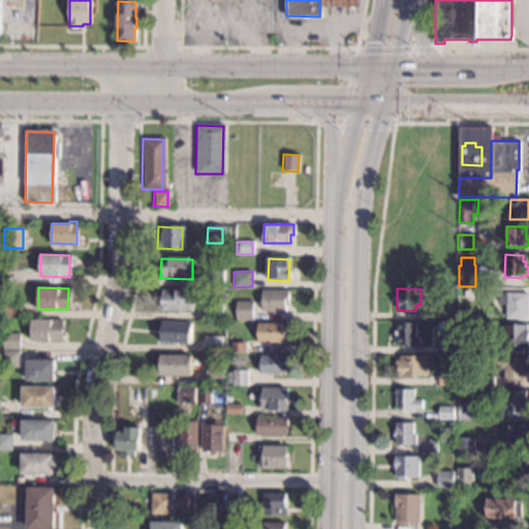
[(475,301),(462,302),(461,290),(474,289),(475,301)]
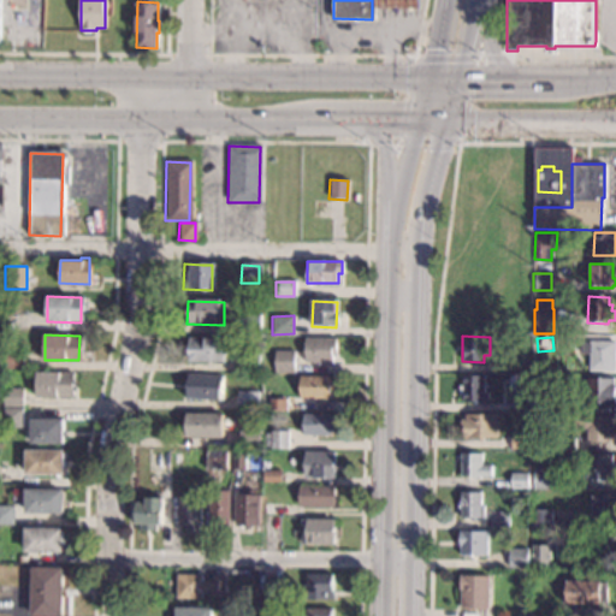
[(224,362),(188,362),(188,338),(224,339),(224,362)]
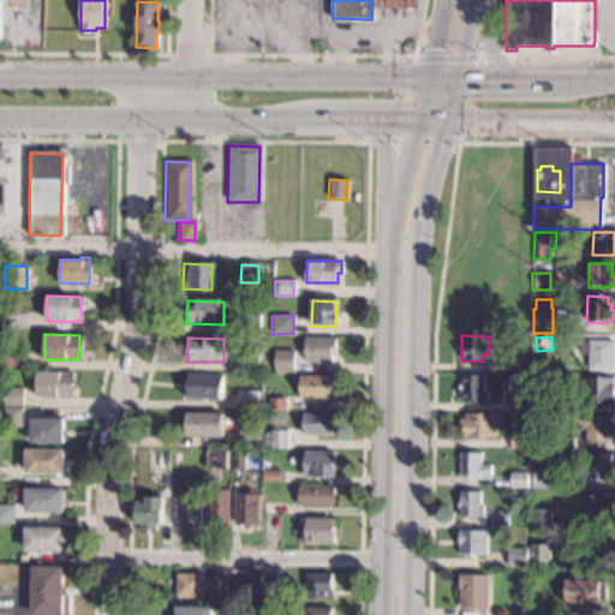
[(334,356),(332,356),(332,362),(305,360),(305,339),(335,340),(334,356)]
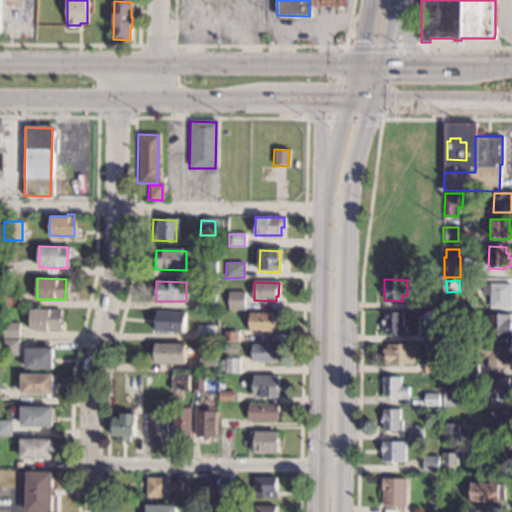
[(511,309),(489,309),(490,295),(482,294),(482,285),(511,286),(511,309)]
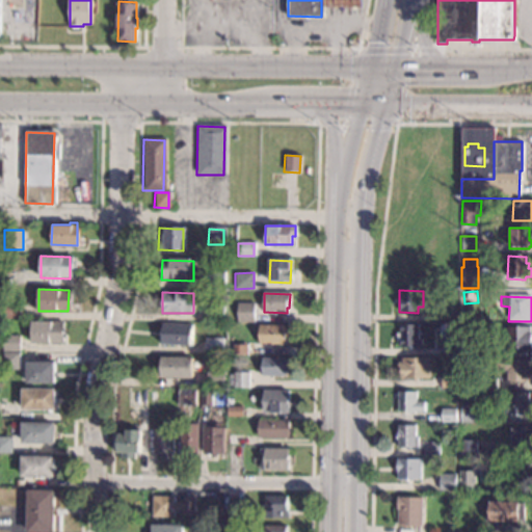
[(21,318),(3,317),(4,302),(21,303),(21,318)]
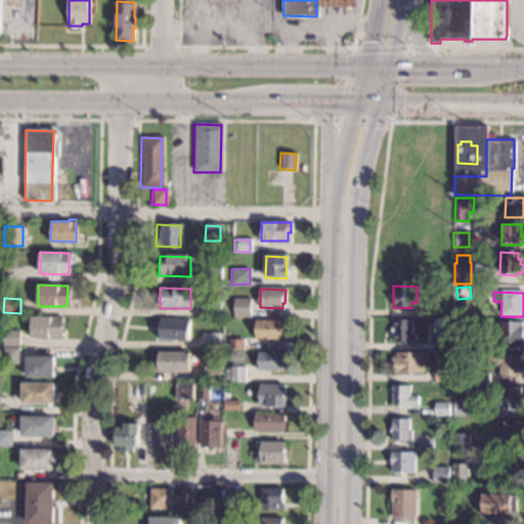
[(249,318),(232,318),(233,301),(249,301),(249,318)]
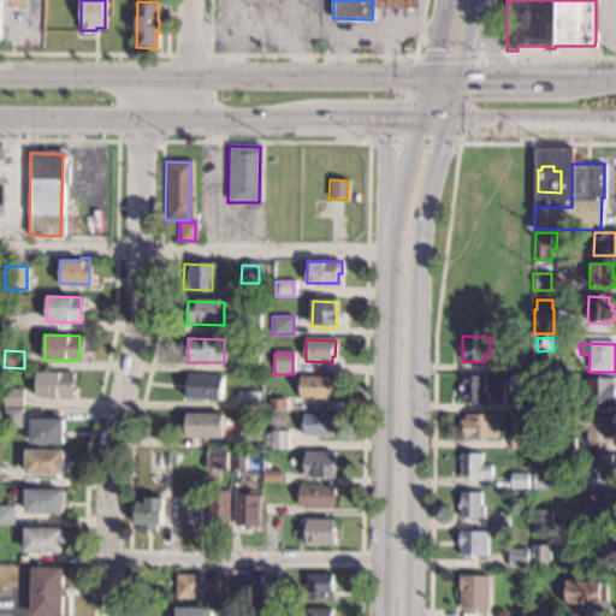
[(531,374),(514,374),(515,361),(531,362),(531,374)]
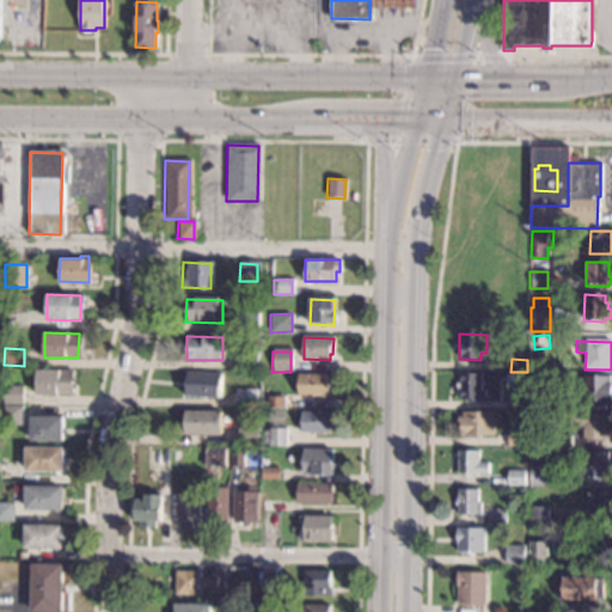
[(71,395),(36,393),(37,371),(72,371),(71,395)]
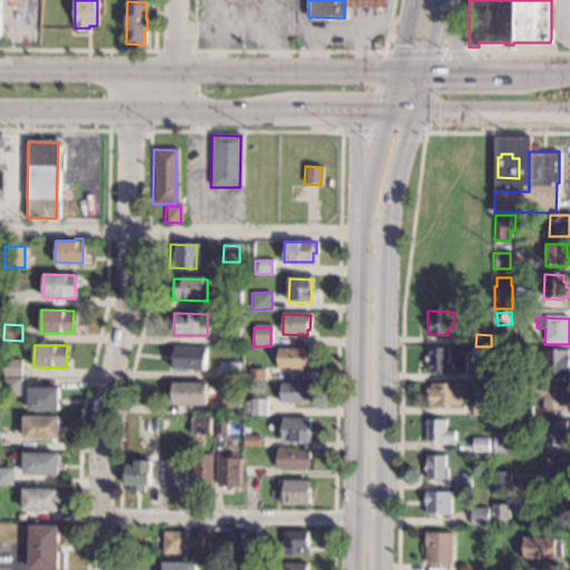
[(205,372),(172,371),(173,347),(205,349),(205,372)]
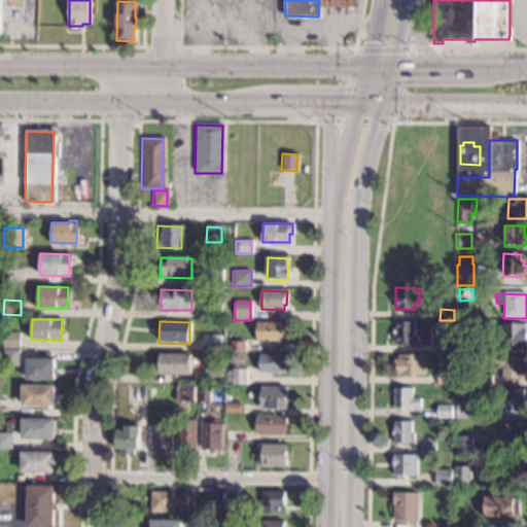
[(285,337),(283,337),(283,342),(257,342),(257,322),(285,323),(285,337)]
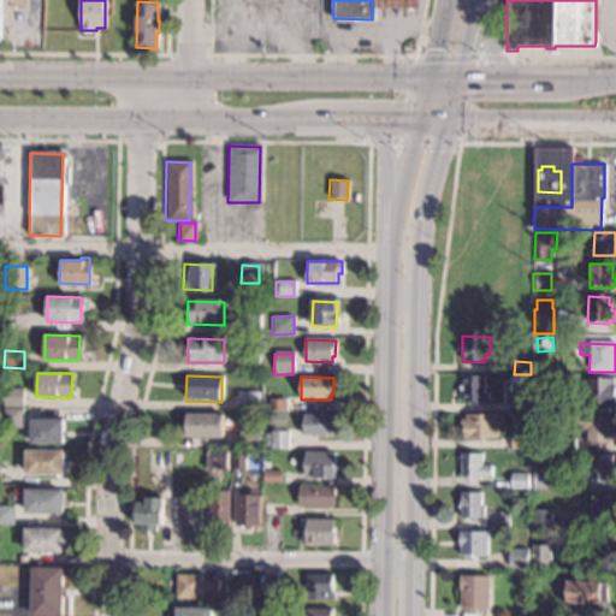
[(484,394),(487,394),(487,400),(483,400),(483,403),(462,402),(462,395),(457,395),(458,386),(462,386),(462,377),(484,377),(484,394)]
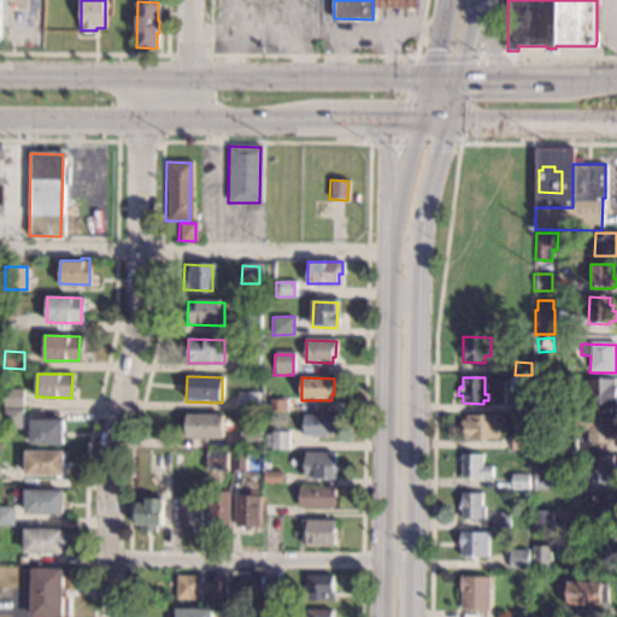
[(613,388),(616,388),(616,405),(588,405),(589,380),(613,380),(613,388)]
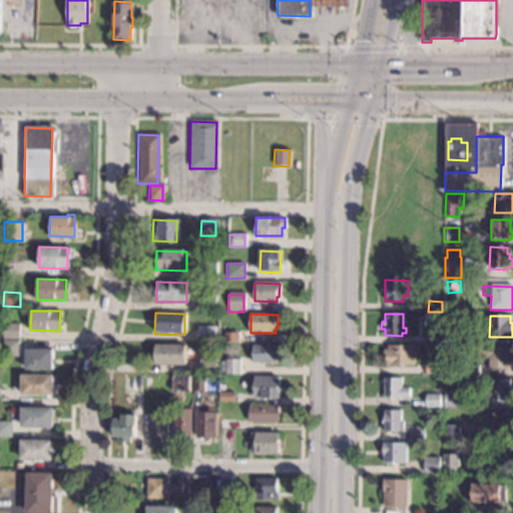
[(19,339),(2,338),(3,324),(19,324),(19,339)]
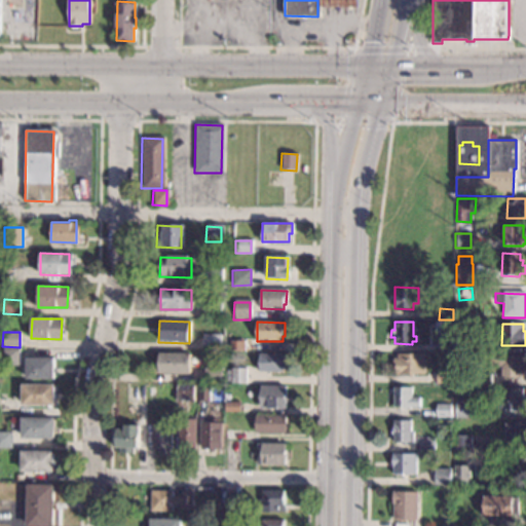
[(219,350),(202,350),(202,335),(220,336),(219,350)]
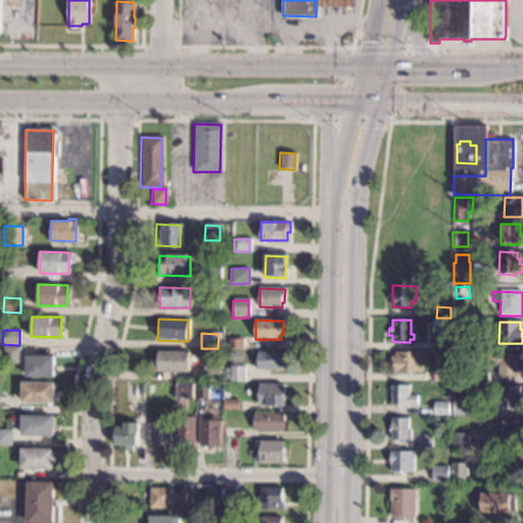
[(244,338),(244,348),(228,348),(228,338),(244,338)]
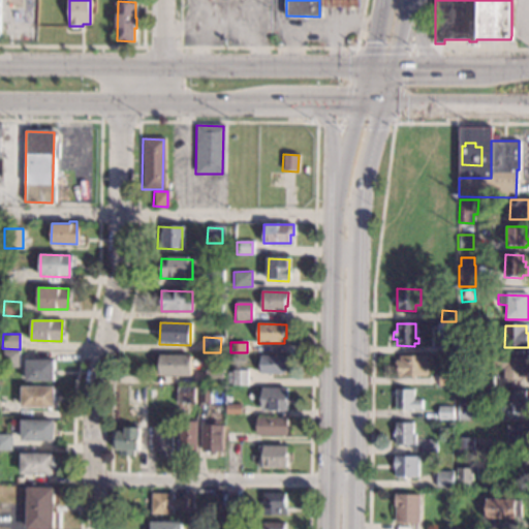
[(456,355),(441,354),(442,344),(456,345),(456,355)]
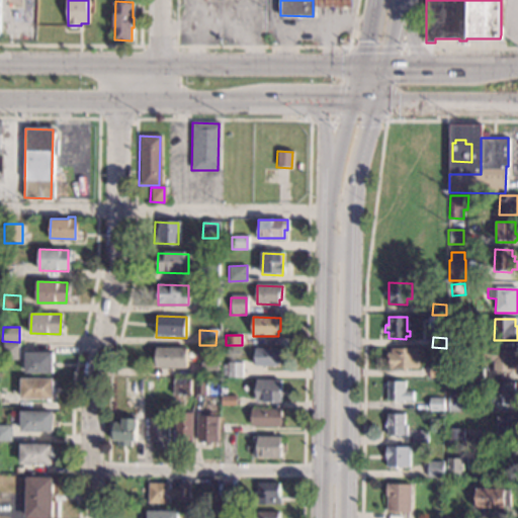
[(18,359),(3,359),(3,344),(19,344),(18,359)]
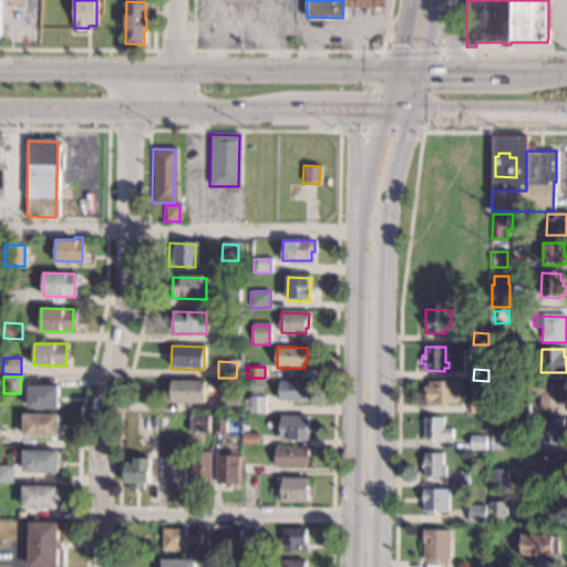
[(203,404),(171,403),(171,381),(204,381),(203,404)]
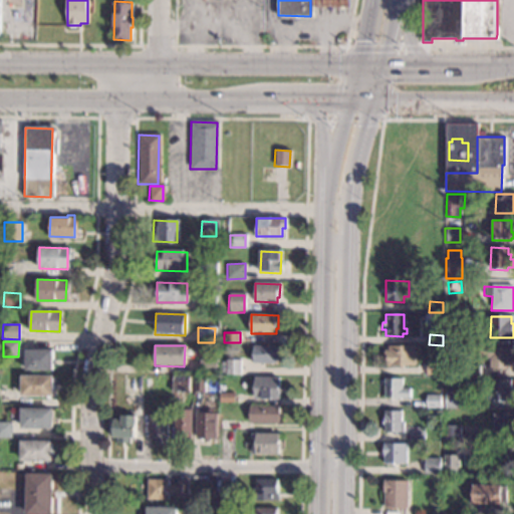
[(414,367),(386,366),(386,358),(383,358),(384,350),(389,350),(389,345),(415,346),(414,367)]
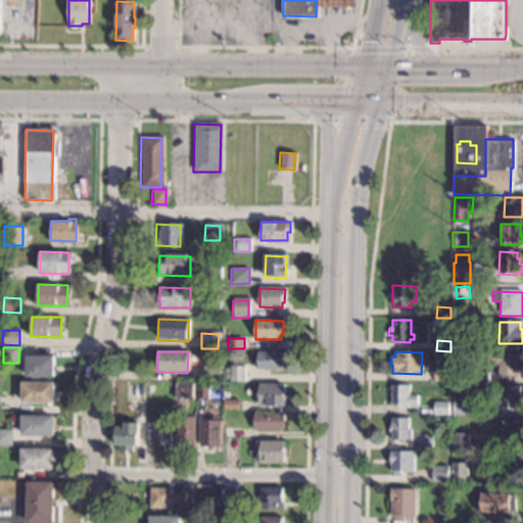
[(282,370),(257,370),(257,352),(283,352),(282,370)]
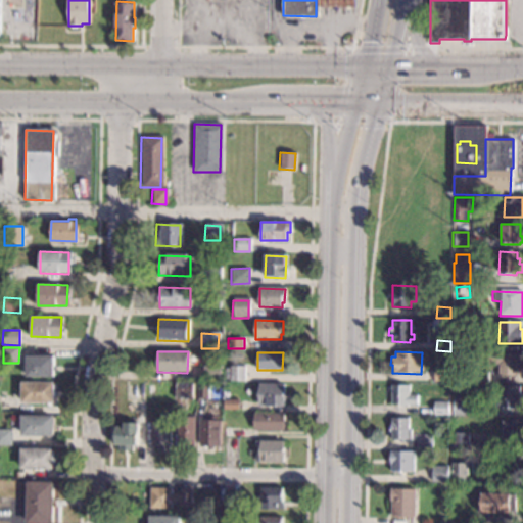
[(517,362),(522,362),(521,370),(517,370),(517,377),(497,377),(497,366),(486,365),(486,354),(517,354),(517,362)]
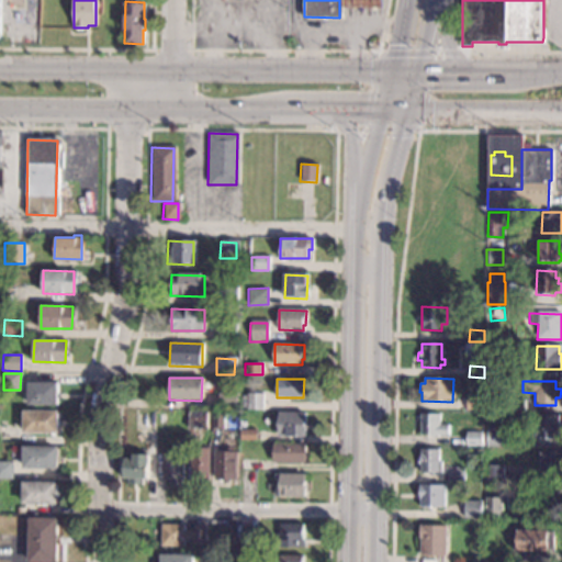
[(56,404),(27,403),(27,384),(57,384),(56,404)]
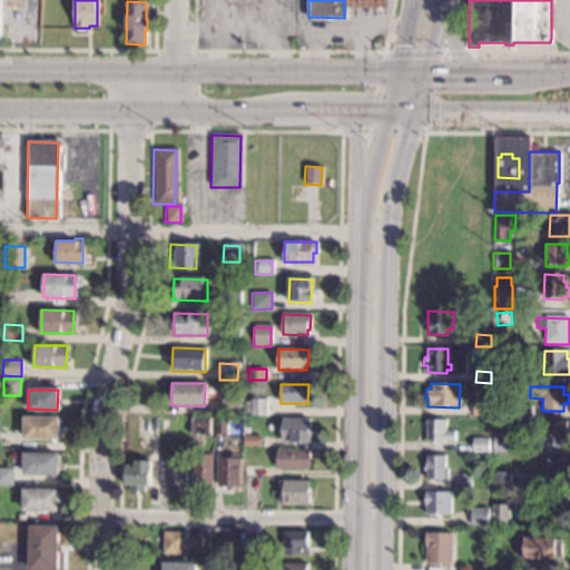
[(265,415),(244,415),(244,403),(249,403),(249,400),(265,400),(265,415)]
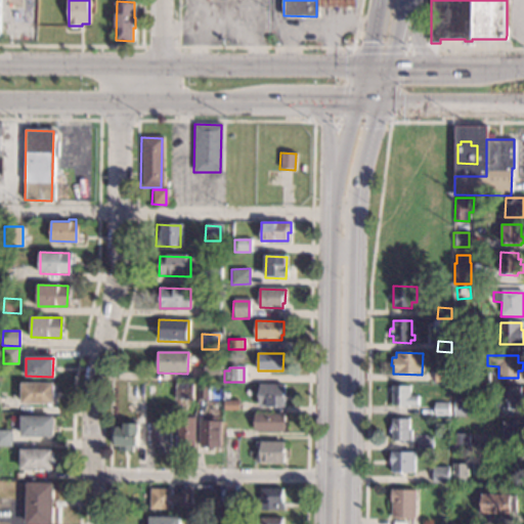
[(448,383),(434,383),(435,373),(448,373),(448,383)]
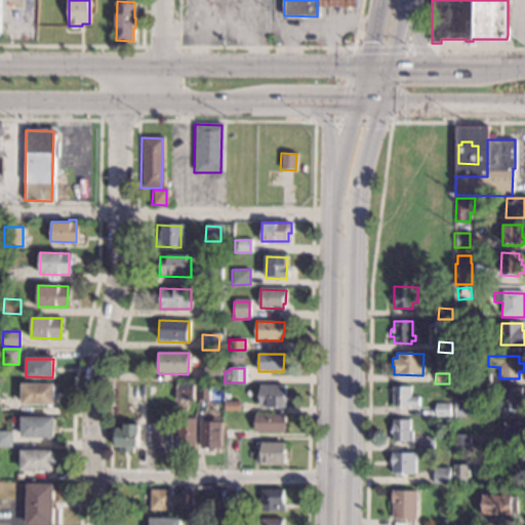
[(489,386),(475,386),(475,374),(489,375),(489,386)]
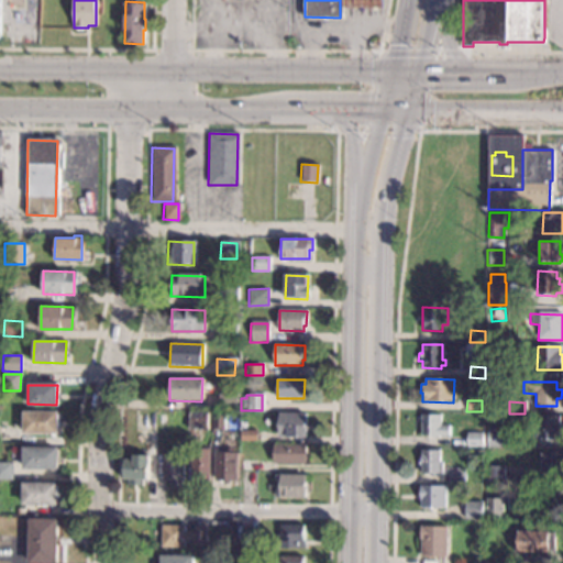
[(57,412),(56,434),(24,433),(24,411),(57,412)]
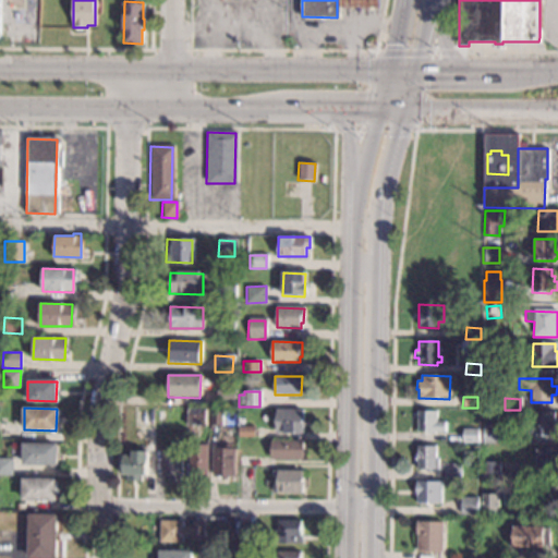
[(204,426),(186,425),(186,411),(204,411),(204,426)]
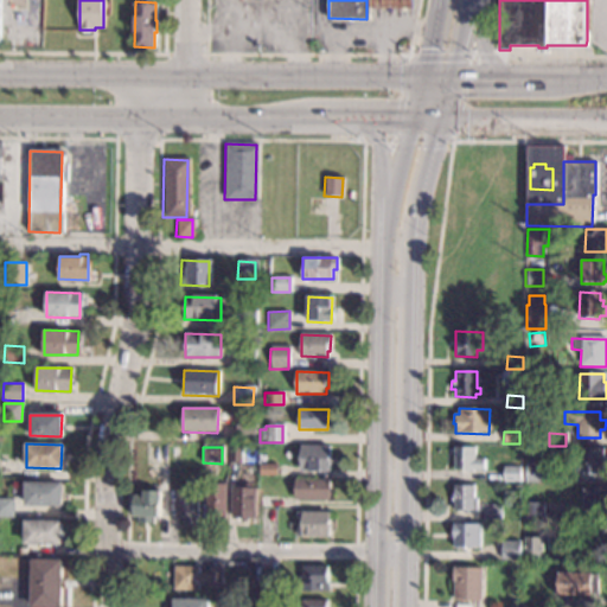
[(328,472),(300,472),(300,447),(330,447),(328,472)]
